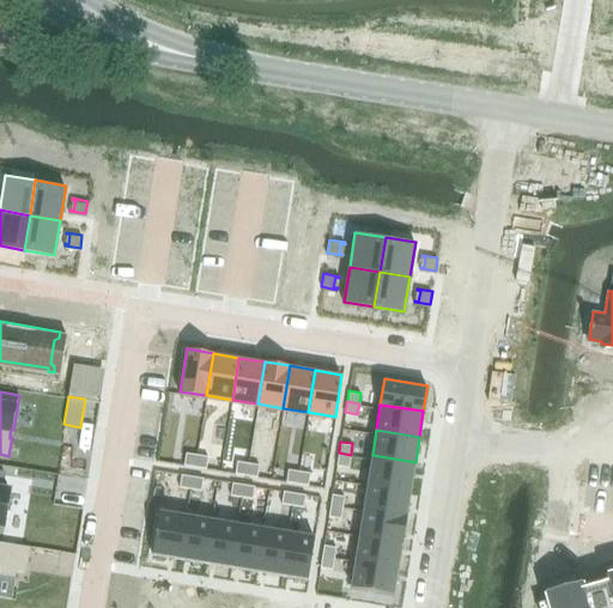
[(186,451),(184,463),(195,466),(198,453),(186,451)]
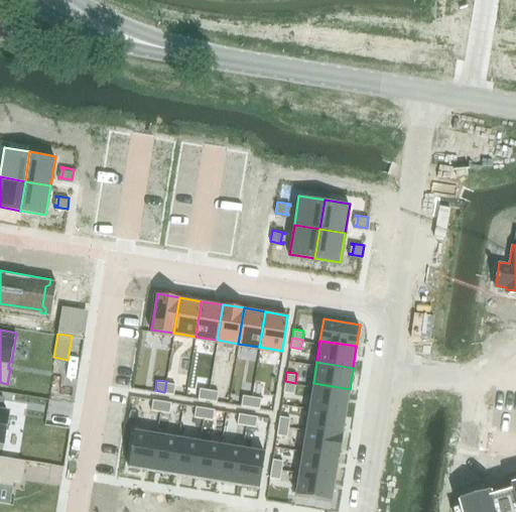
[(166,381),(164,392),(173,393),(175,383),(166,381)]
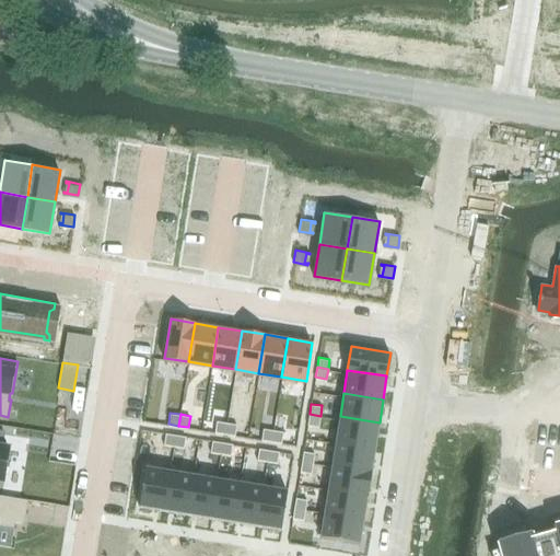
[(310,414),(307,424),(318,426),(321,416),(310,414)]
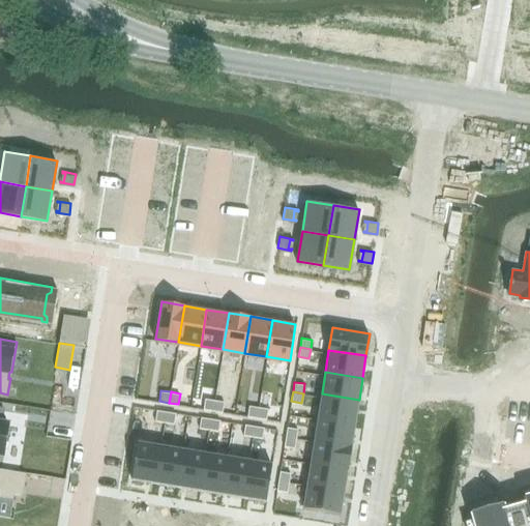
[(322,393),(318,416),(355,421),(359,400),(322,393)]
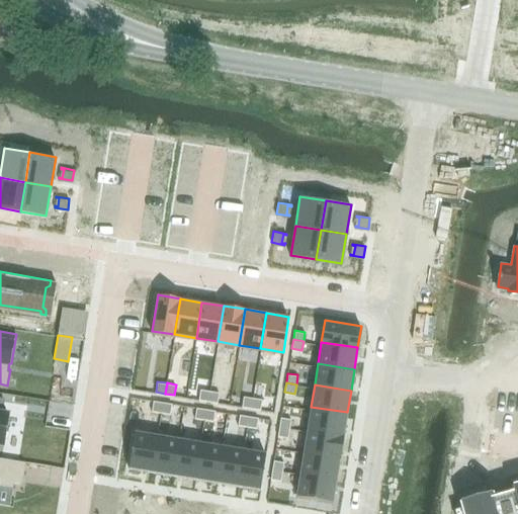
[(200,389),(198,399),(207,400),(209,390),(200,389)]
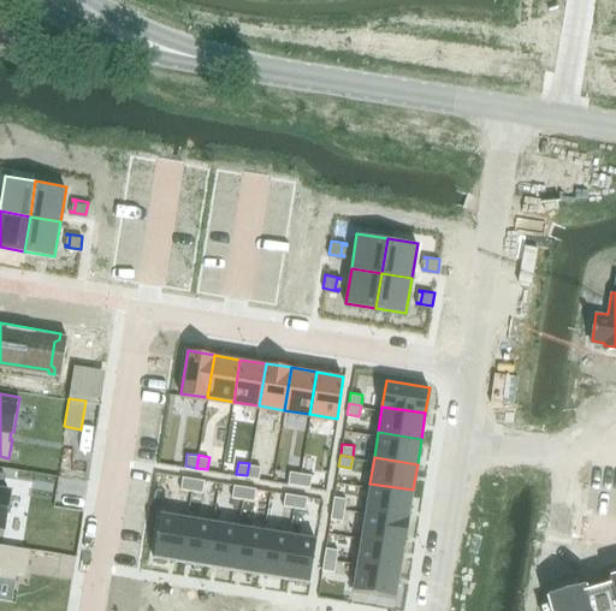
[(249,463),(247,475),(259,478),(260,466),(249,463)]
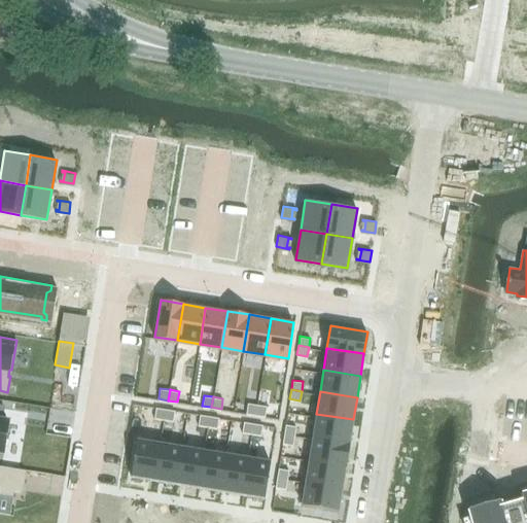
[(248,403),(246,413),(255,414),(257,404),(248,403)]
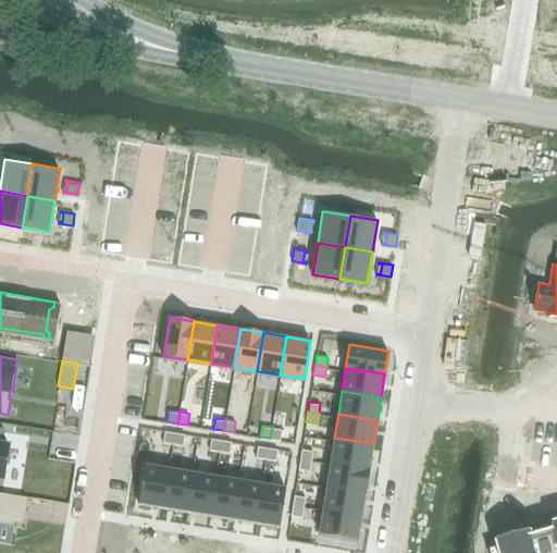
[(272,427),(270,438),(280,440),(282,428),(272,427)]
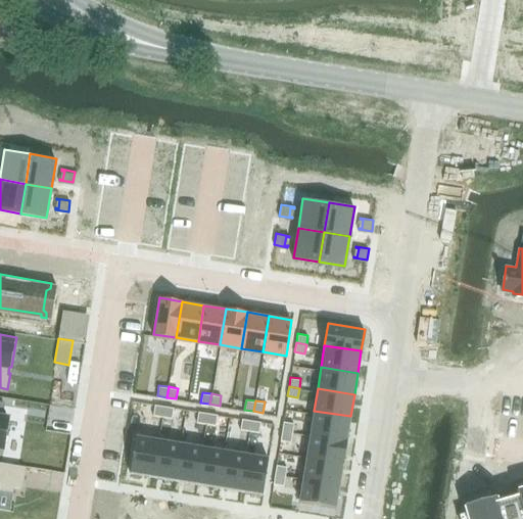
[(155,404),(153,414),(162,415),(164,405),(155,404)]
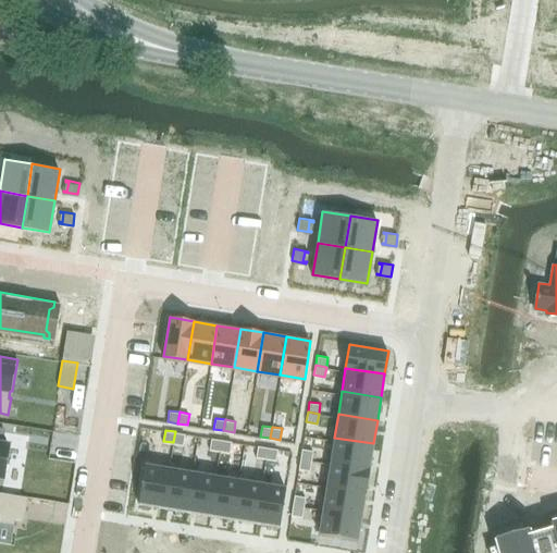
[(175,431),(173,442),(183,444),(185,433),(175,431)]
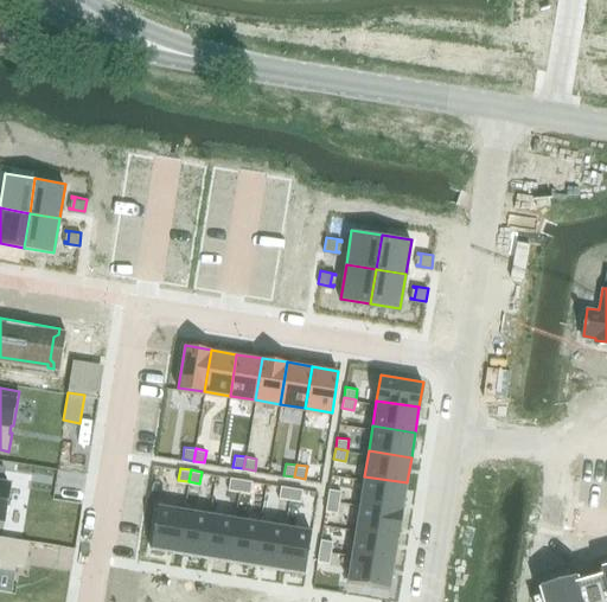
[(230,476),(228,488),(240,490),(241,478),(230,476)]
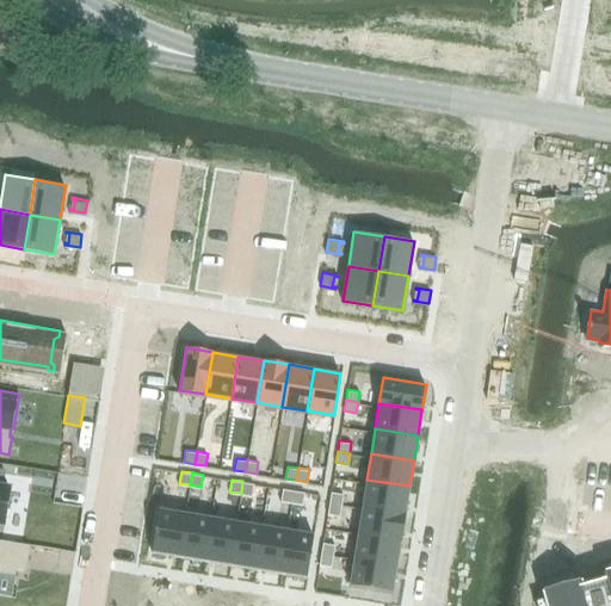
[(366,480),(363,505),(406,512),(409,486),(366,480)]
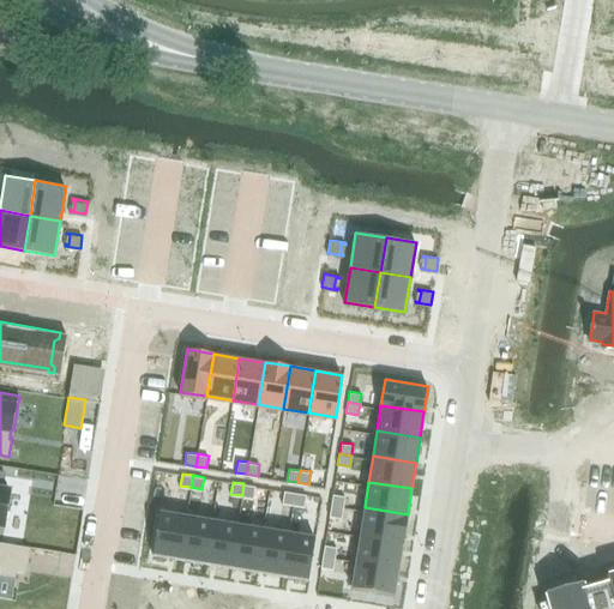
[(244,483),(242,495),(253,498),(254,486),(244,483)]
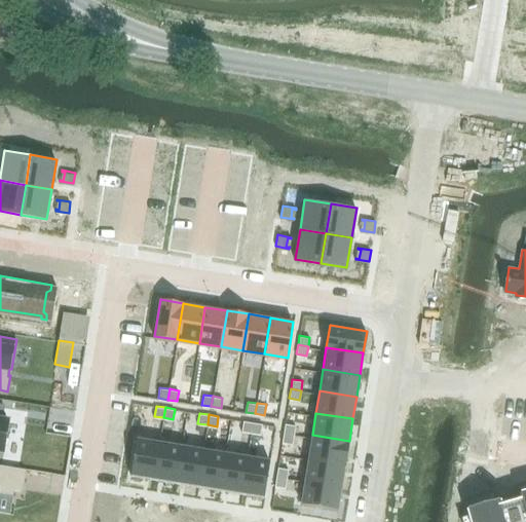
[(243,419),(241,431),(251,432),(253,421),(243,419)]
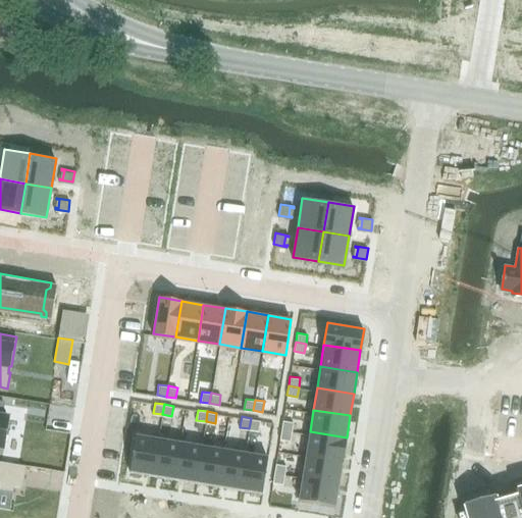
[(251,418),(249,428),(258,430),(260,419),(251,418)]
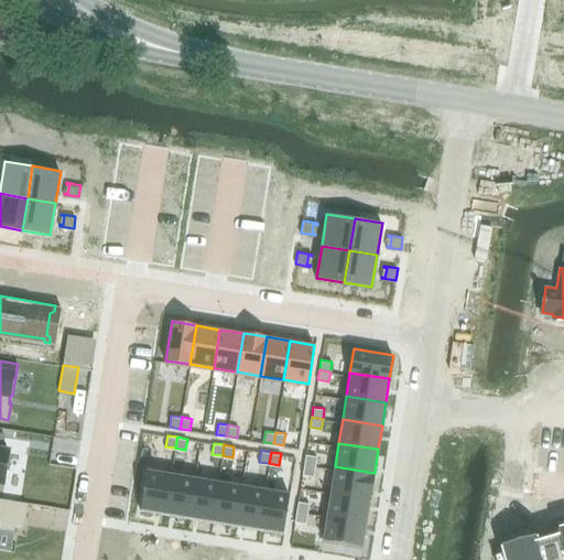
[(305,453),(304,464),(315,465),(316,455),(305,453)]
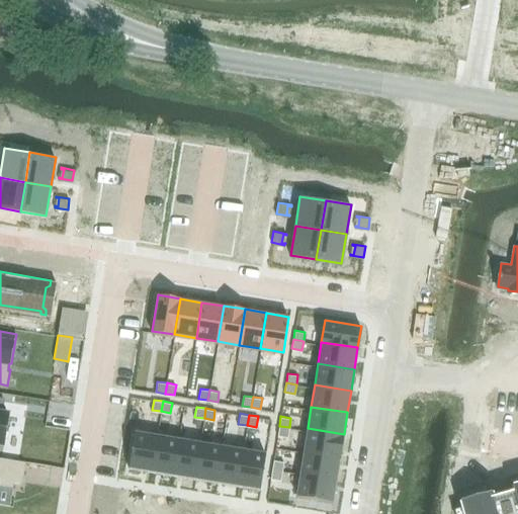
[(279,426),(277,435),(287,436),(289,427),(279,426)]
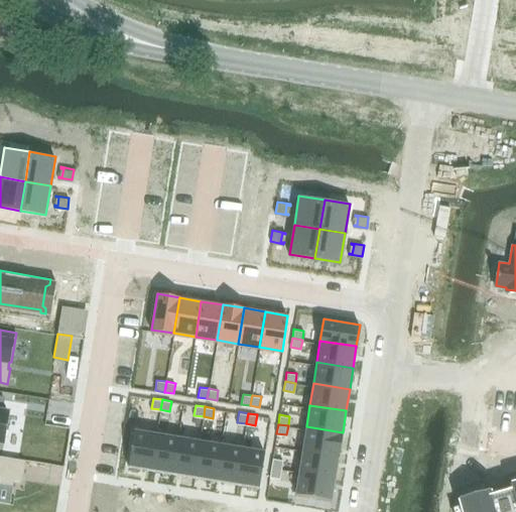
[(306,426),(302,448),(339,454),(343,432),(306,426)]
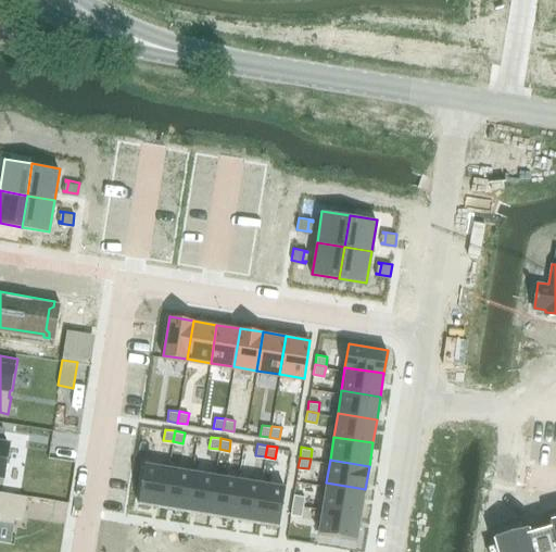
[(146,463),(139,501),(163,505),(169,467),(146,463)]
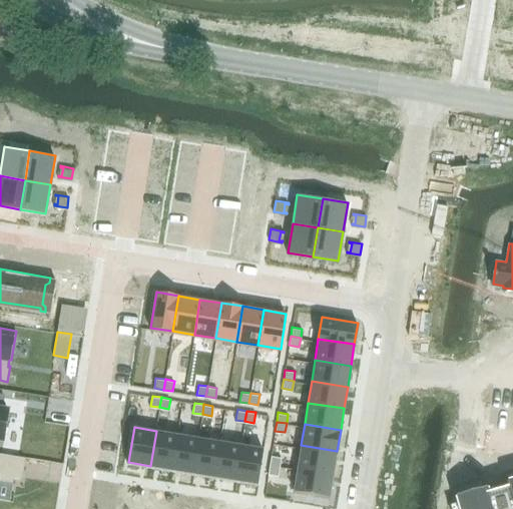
[(156,431),(150,466),(172,470),(177,434),(156,431)]
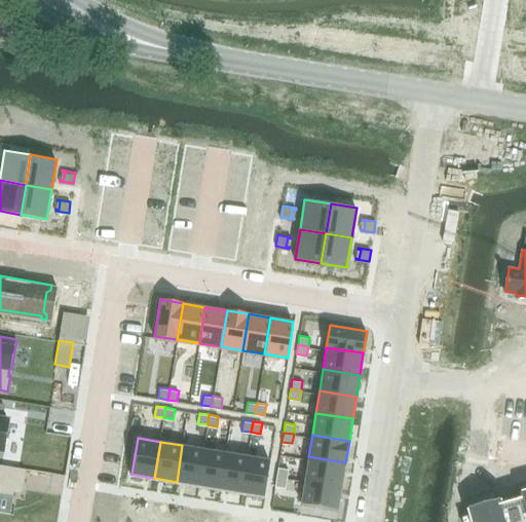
[(182,445),(177,482),(198,485),(204,449),(182,445)]
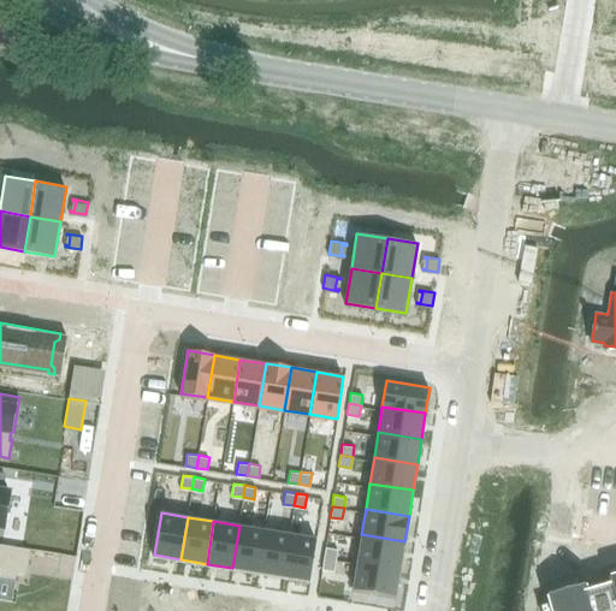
[(240,526),(232,568),(258,571),(265,529),(240,526)]
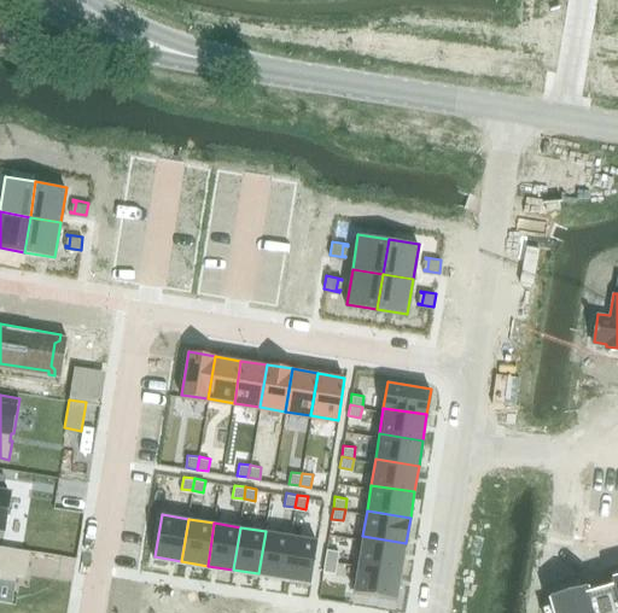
[(266,531),(258,573),(285,578),(291,536),(266,531)]
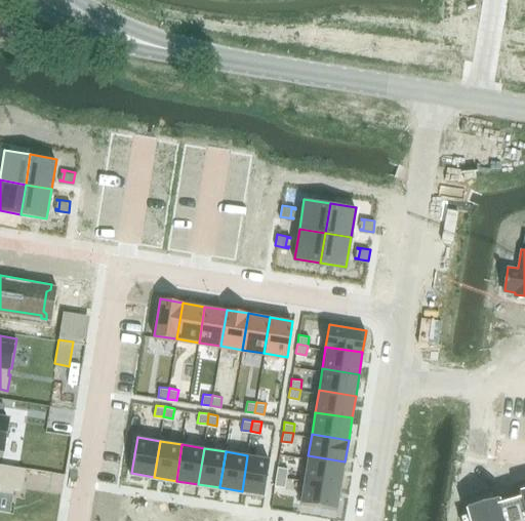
[(247,455),(242,491),(265,495),(271,458),(247,455)]
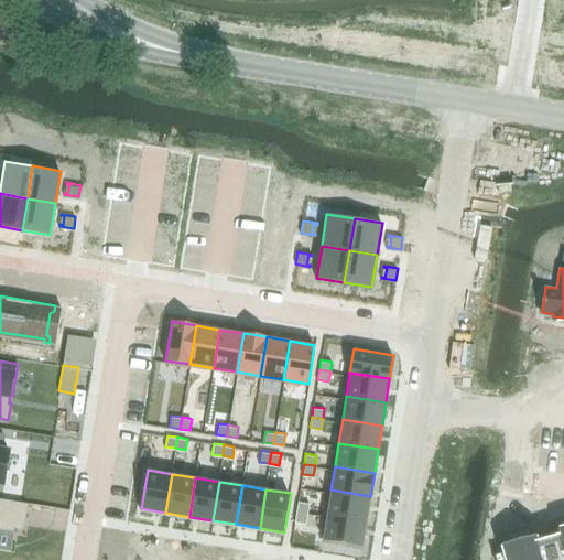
[(331,490),(327,514),(367,519),(370,496),(331,490)]
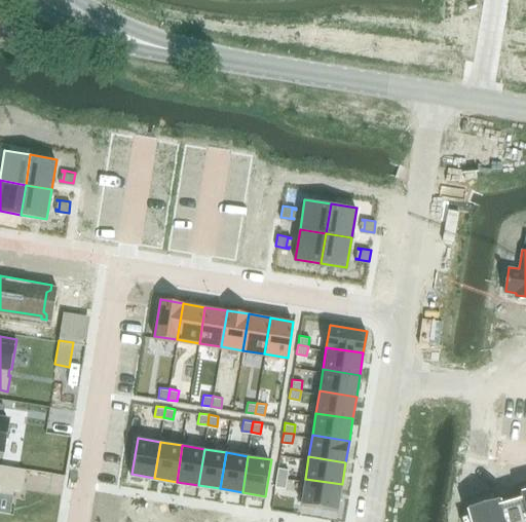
[(0,493),(11,495),(13,485),(22,486),(25,469),(0,464),(0,493)]
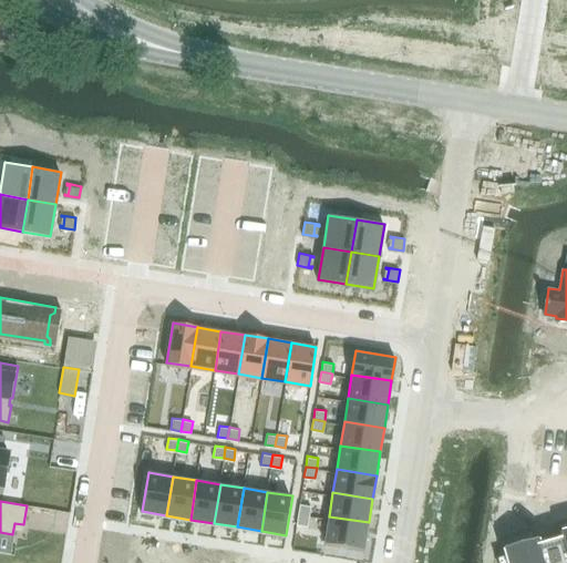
[(299,503),(298,513),(309,515),(310,505),(299,503)]
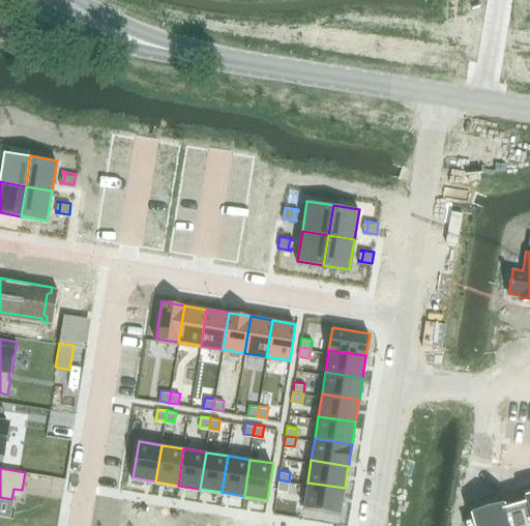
[(278,479),(276,489),(288,491),(289,481),(278,479)]
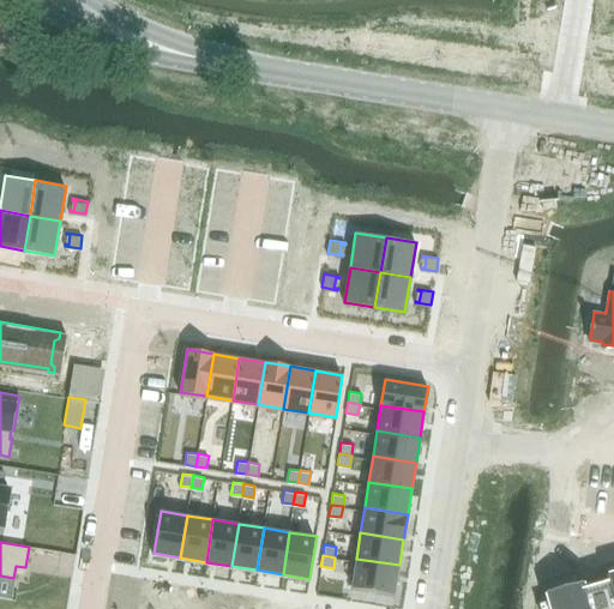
[(356,559),(353,584),(395,591),(399,565),(356,559)]
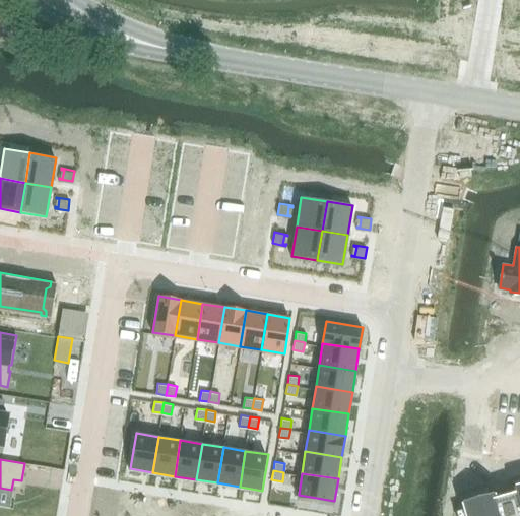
[(494,493),(463,502),(466,515),(519,515),(519,485),(515,487),(514,491),(496,497),(494,493)]
